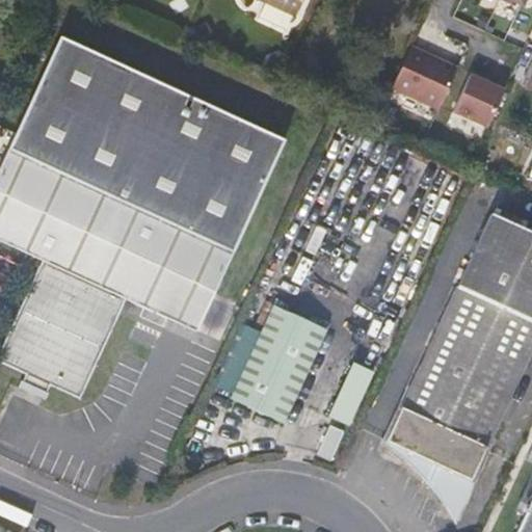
[(297,4),(287,0),(266,0),(263,7),(290,20),(297,4)]
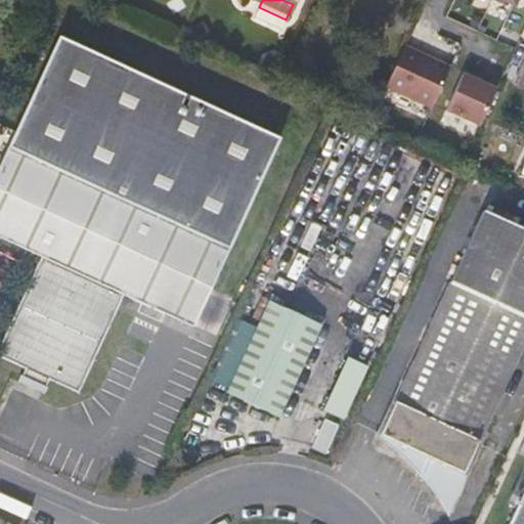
[(312,0),(306,0),(303,9),(307,11),(312,0)]
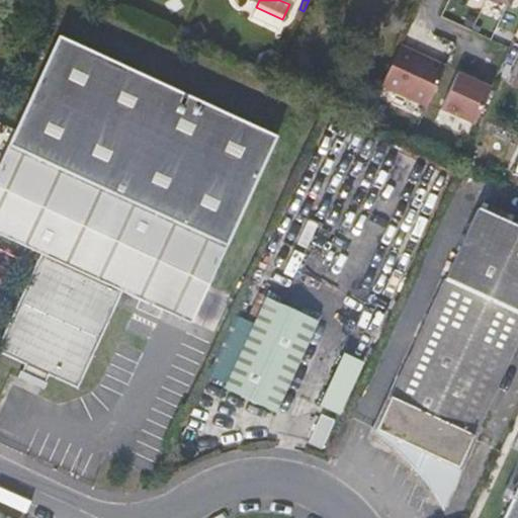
[(58,34),(7,145),(0,159),(0,234),(41,253),(0,330),(0,350),(19,360),(13,374),(41,387),(49,373),(77,386),(120,289),(166,311),(191,322),(226,245),(277,136),(58,34)]
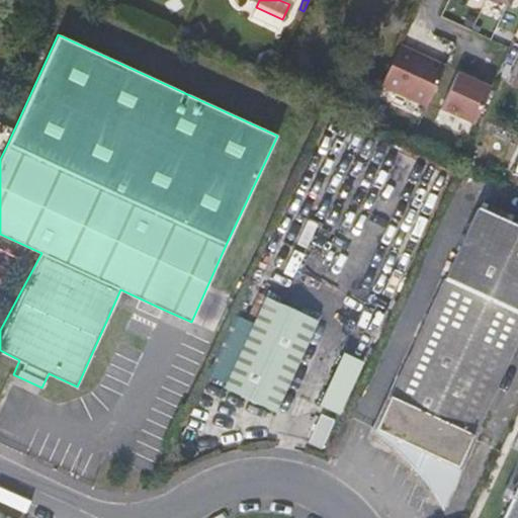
[(399,48),(380,88),(426,109),(444,70),(399,48)]
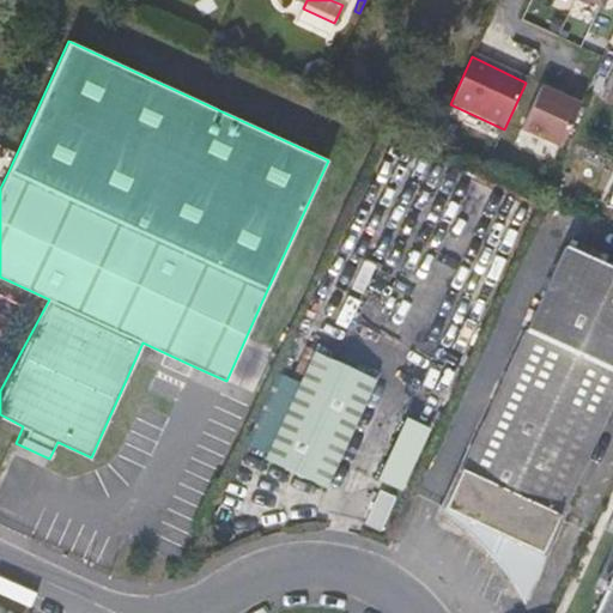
[(310,70),(305,79),(322,87),(329,71),(320,66),(310,70)]
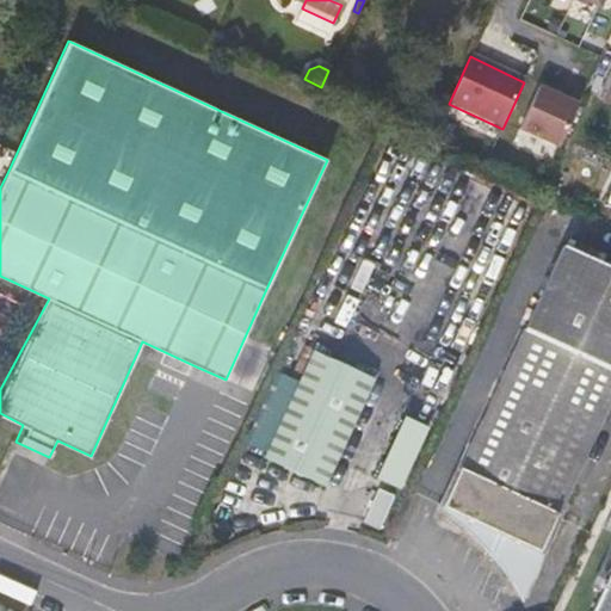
[(579,106),(538,88),(519,131),(559,150),(579,106)]
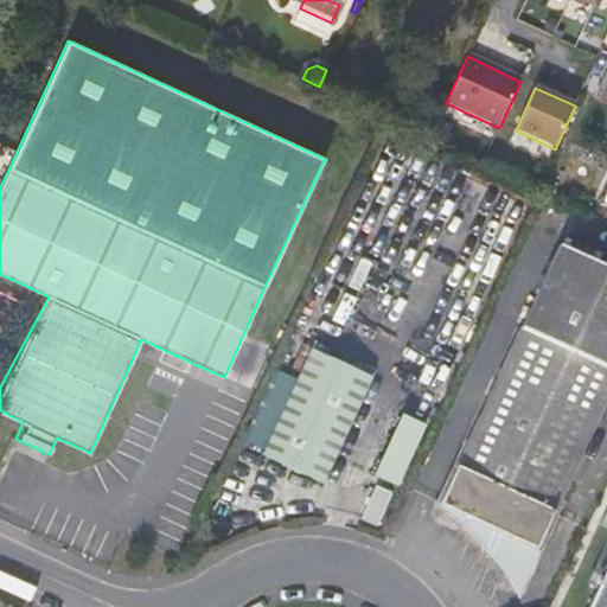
[(606,264),(561,243),(468,442),(443,496),(483,513),(489,499),(500,504),(502,516),(506,523),(513,530),(525,534),(534,532),(543,528),(549,522),(558,502),(606,396),(606,264)]
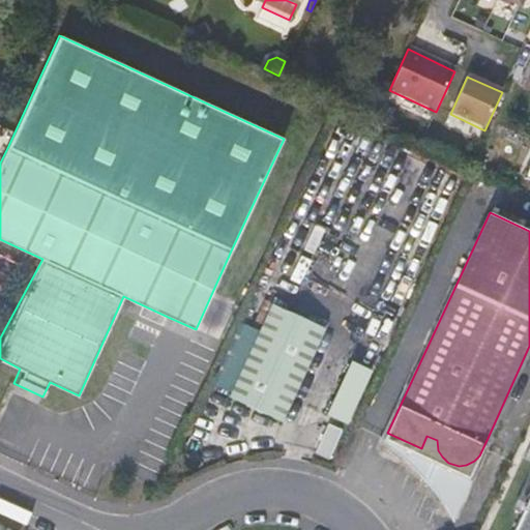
[(282,420),(325,328),(272,303),(229,396),(282,420)]
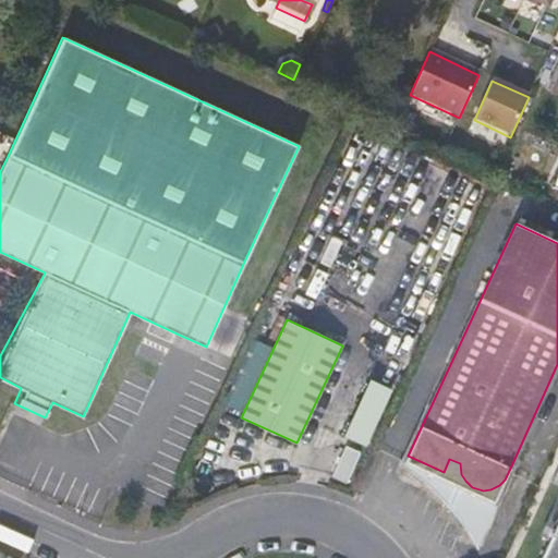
[(341,435),(363,445),(388,387),(365,377),(341,435)]
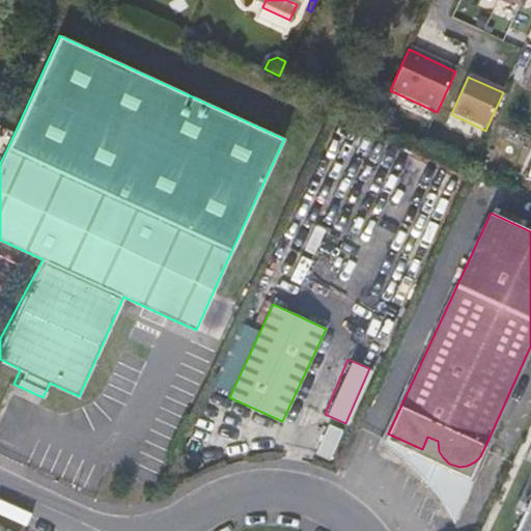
[(407,385),(381,441),(390,448),(410,465),(423,478),(439,498),(455,523),(494,442),(488,439),(480,456),(475,462),(467,466),(459,467),(449,464),(443,457),(439,451),(438,441),(427,437),(422,449),(388,434),(410,387),(407,385)]
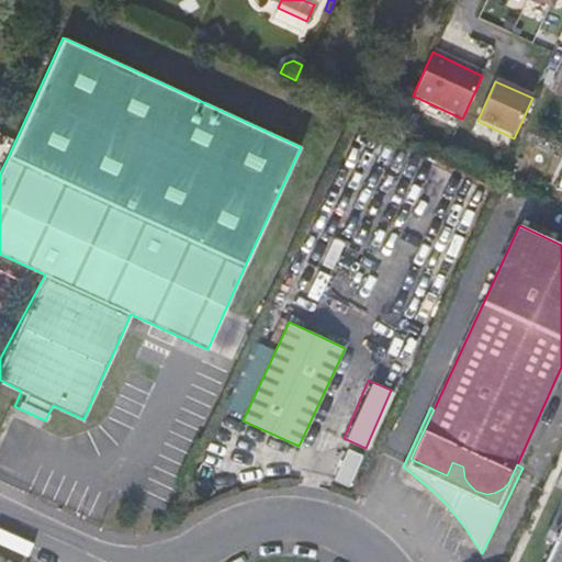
[(561,561),(561,526),(544,561),(561,561)]
